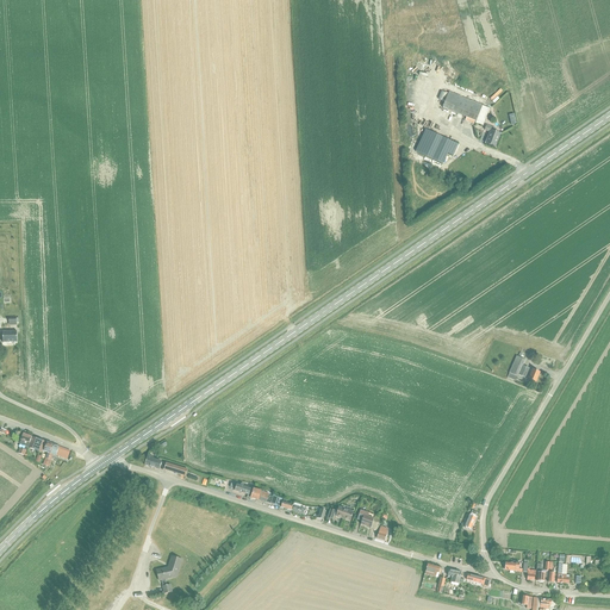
[(442,109),(475,122),(483,106),(449,93),(442,109)]
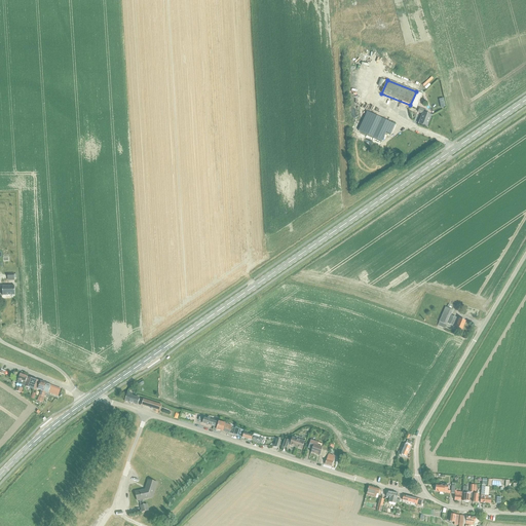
[(422,95),(416,91),(410,105),(410,106),(416,109),(422,95)]
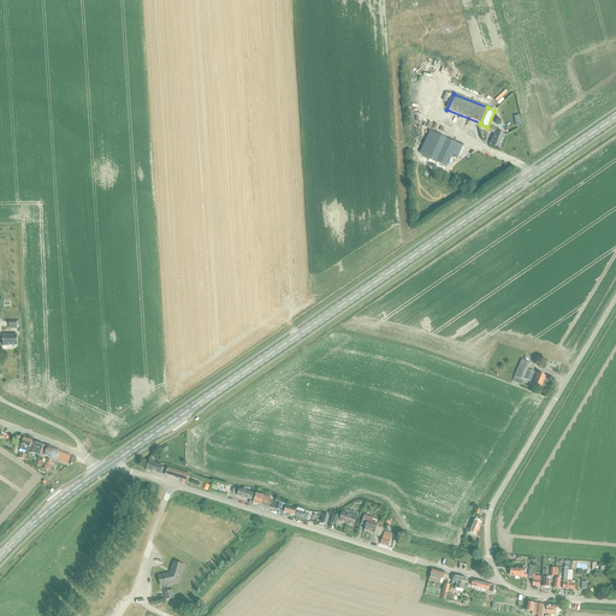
[(490,131),(492,132),(495,134),(490,144),(501,149),(505,136),(498,132),(499,131),(501,129),(492,125),(490,131)]
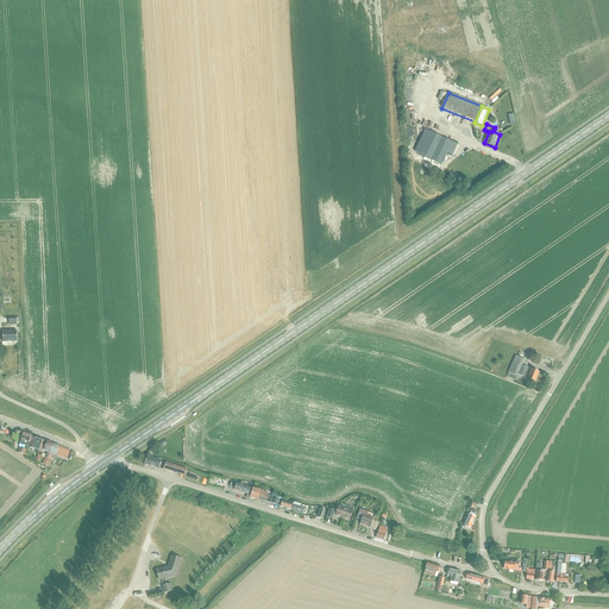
[(452,156),(457,145),(425,130),(424,132),(415,151),(441,164),(447,154),(452,156)]
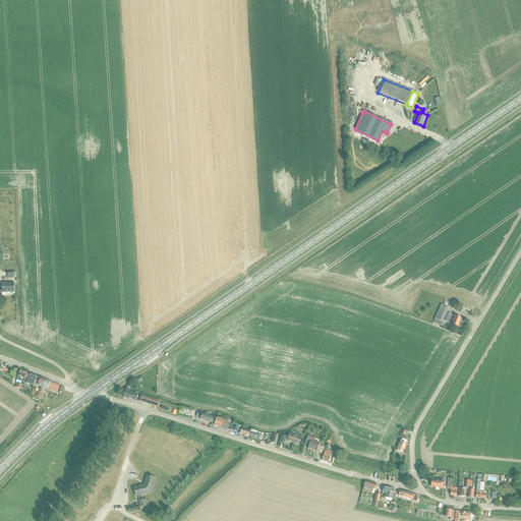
[(2,283),(3,293),(15,292),(14,283),(2,283)]
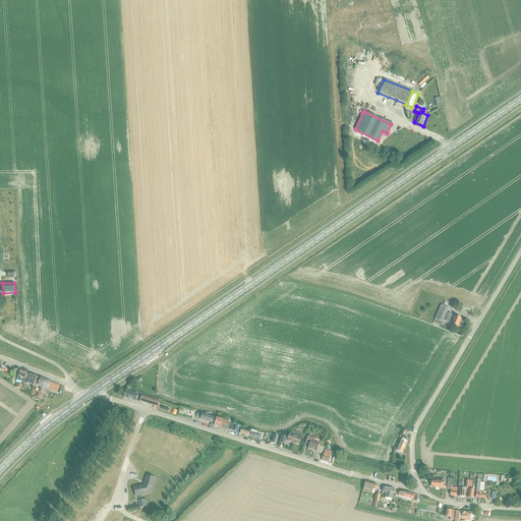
[(445,301),(443,305),(442,304),(433,323),(441,326),(442,323),(448,325),(452,314),(447,312),(449,307),(444,305),(446,302),(445,301)]
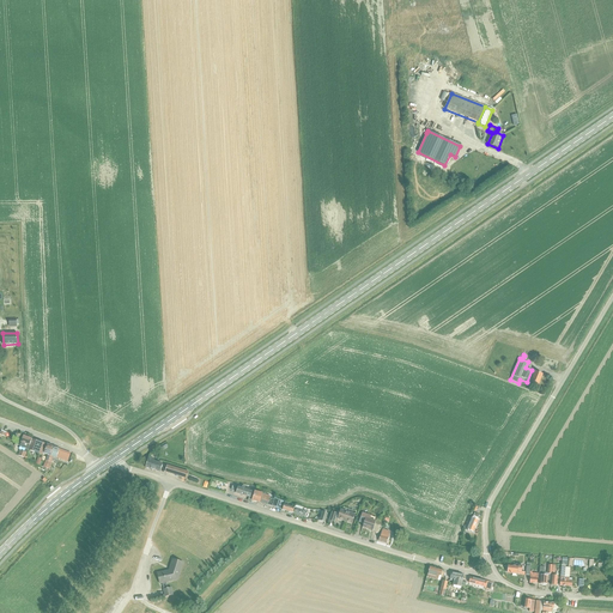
[(532,382),(539,384),(542,375),(535,372),(532,382)]
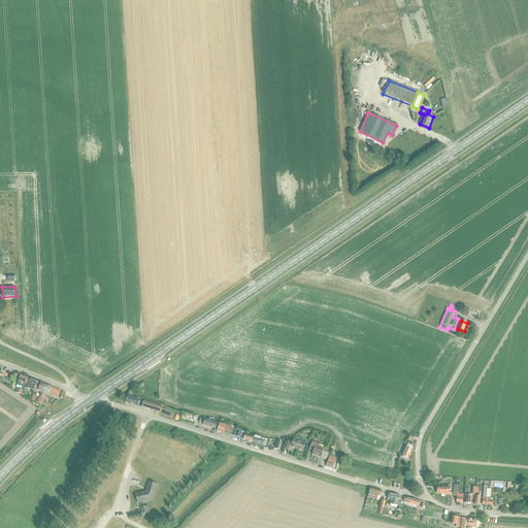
[(18,384),(25,386),(28,378),(20,375),(18,384)]
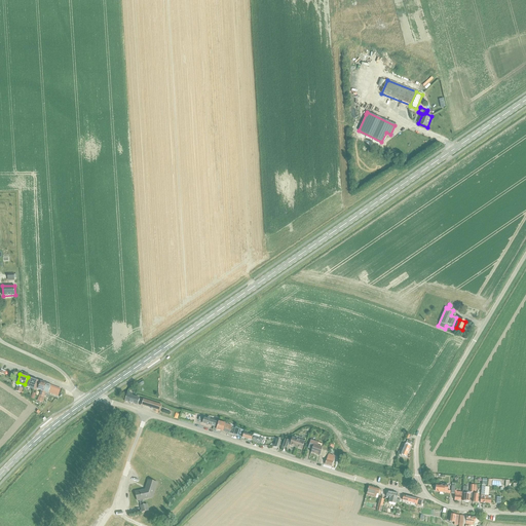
[(31,386),(37,388),(40,381),(28,377),(26,384),(27,385),(26,386),(30,388),(31,386)]
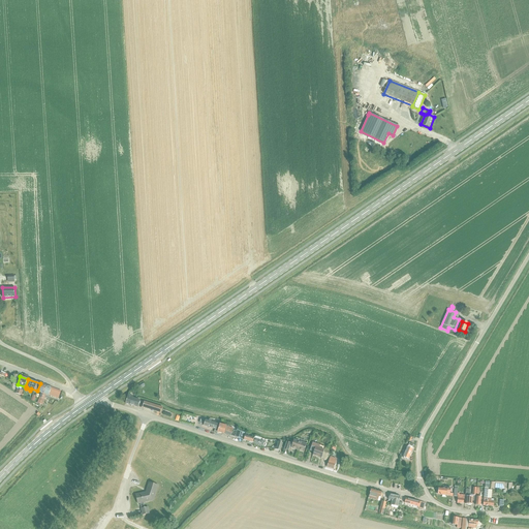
[(37,403),(40,404),(47,385),(41,384),(38,392),(41,393),(39,398),(37,403)]
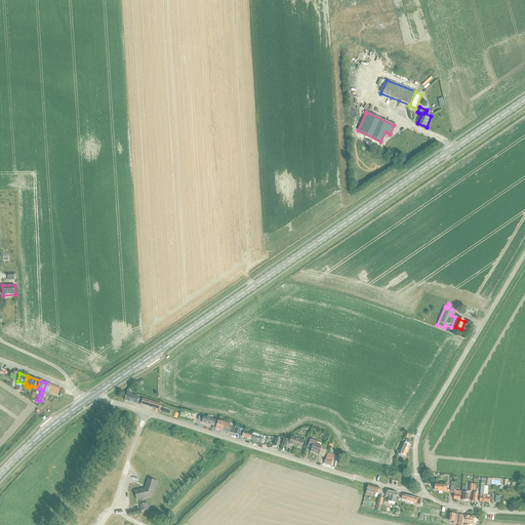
[(46,382),(40,401),(42,402),(44,396),(43,396),(45,391),(48,392),(51,385),(46,382)]
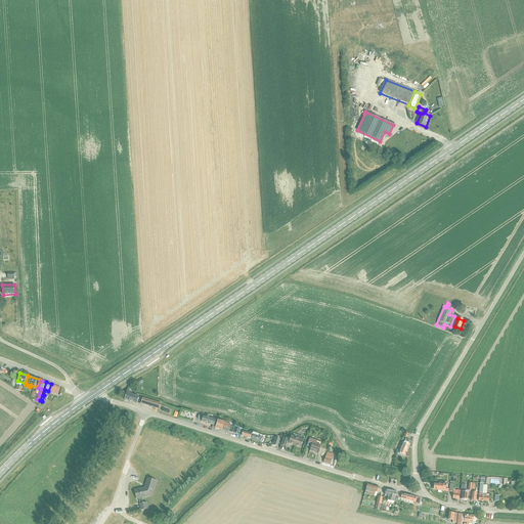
[(124,400),(132,402),(136,403),(139,397),(132,395),(132,393),(127,391),(124,400)]
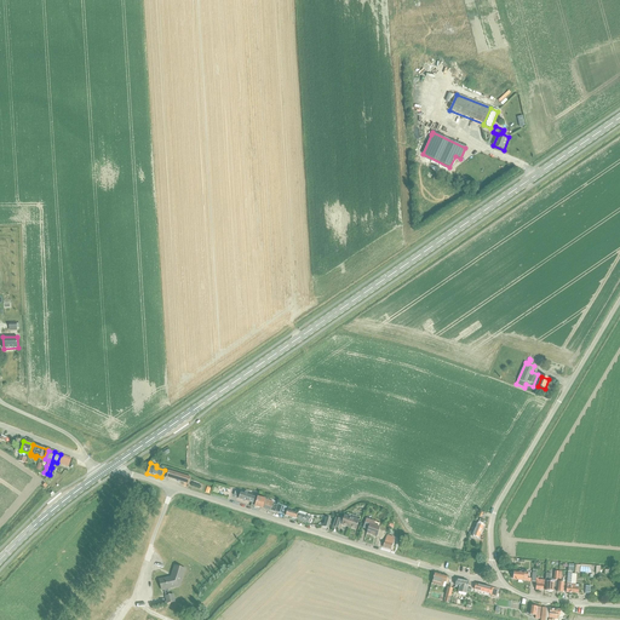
[(168,471),(167,477),(189,484),(190,477),(168,471)]
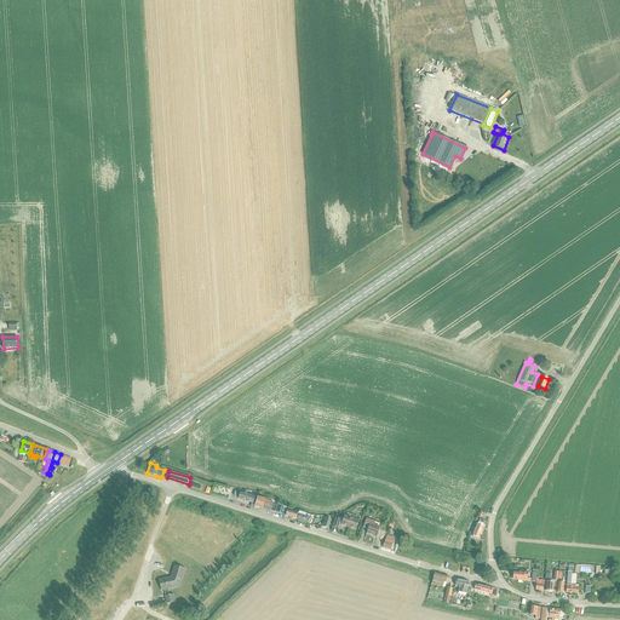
[(239,499),(253,504),(256,498),(247,495),(248,493),(245,492),(245,494),(241,493),(239,499)]
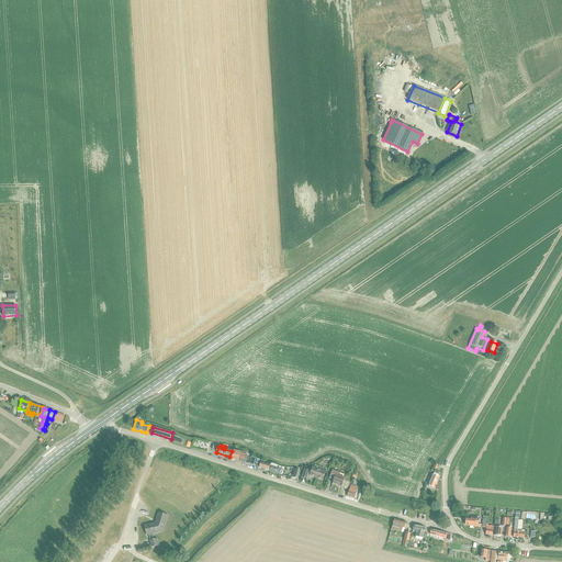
[(249,463),(251,457),(247,456),(248,456),(243,453),(243,452),(238,451),(238,452),(234,451),(231,459),(238,461),(249,464),(249,463)]
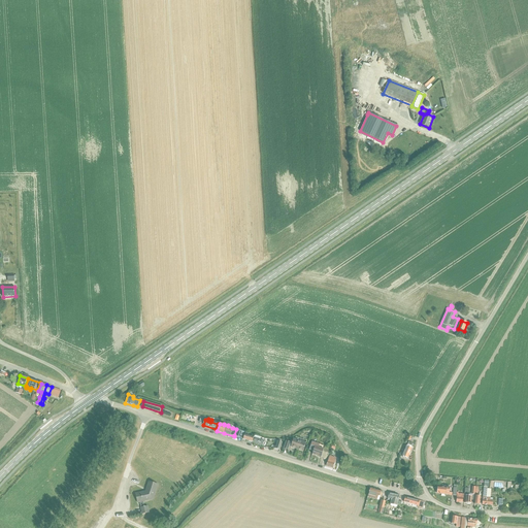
[(244,432),(236,429),(234,435),(242,438),(244,432)]
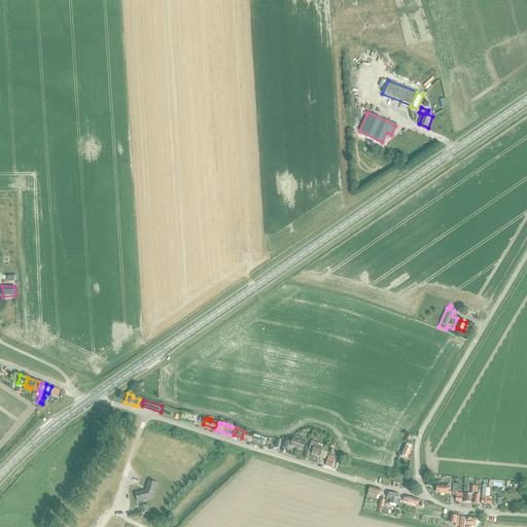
[(290,446),(303,450),(305,443),(293,438),(292,441),(290,440),(289,442),(285,441),(283,448),(287,449),(288,445),(290,446)]
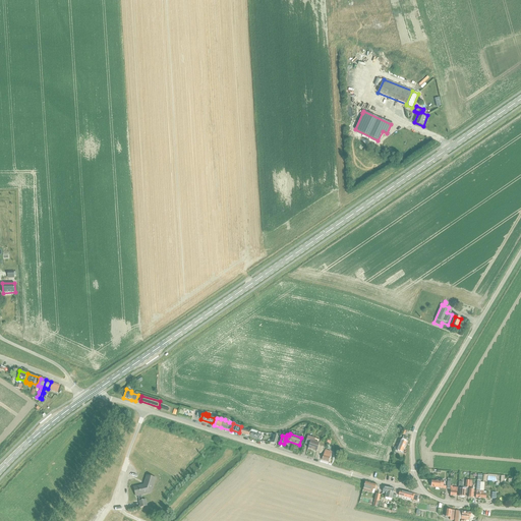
[(308,448),(316,451),(320,444),(314,442),(315,439),(307,437),(305,444),(309,445),(308,448)]
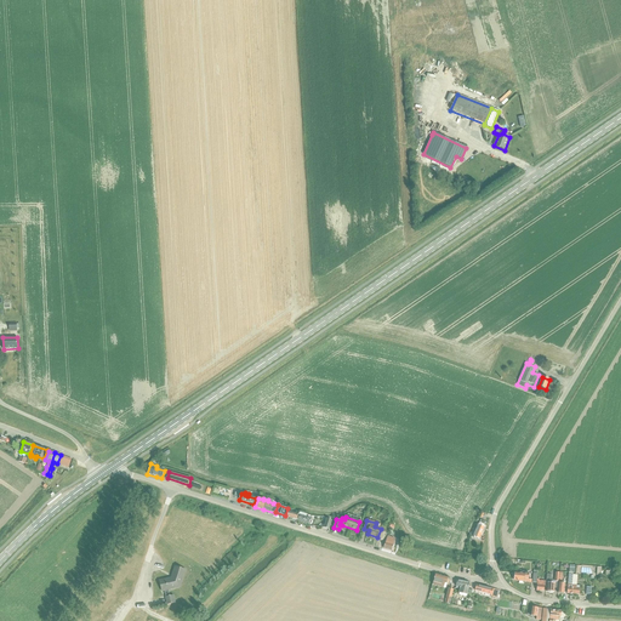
[(473,536),(479,539),(484,527),(483,527),(479,524),(478,525),(477,525),(476,529),(477,529),(473,536)]
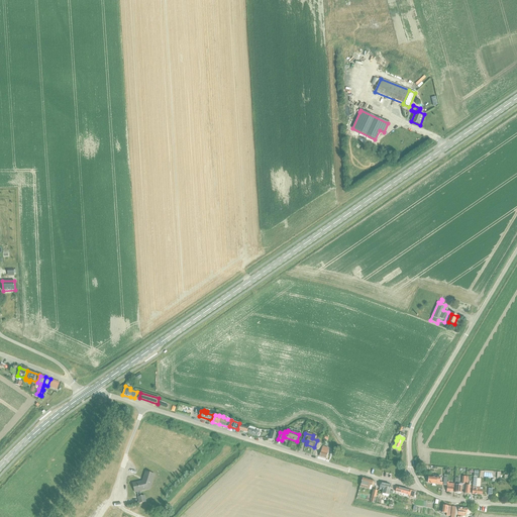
[(319,456),(326,458),(329,450),(328,449),(328,448),(324,447),(322,447),(319,456)]
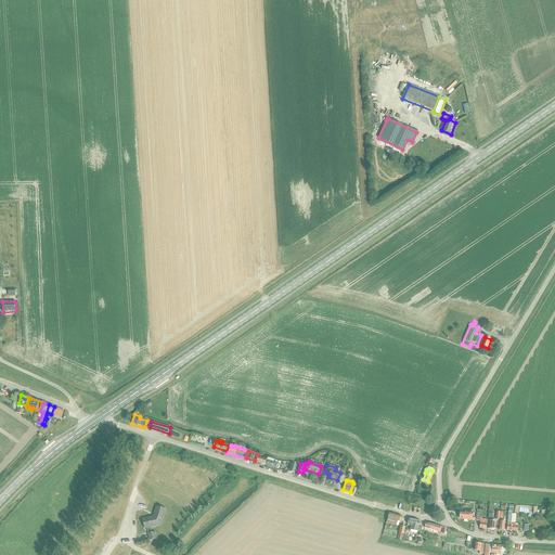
[(162,523),(166,508),(156,506),(154,514),(155,514),(154,516),(144,518),(146,524),(144,524),(145,528),(146,528),(150,540),(156,539),(155,532),(152,533),(151,527),(155,526),(154,523),(156,521),(162,523)]
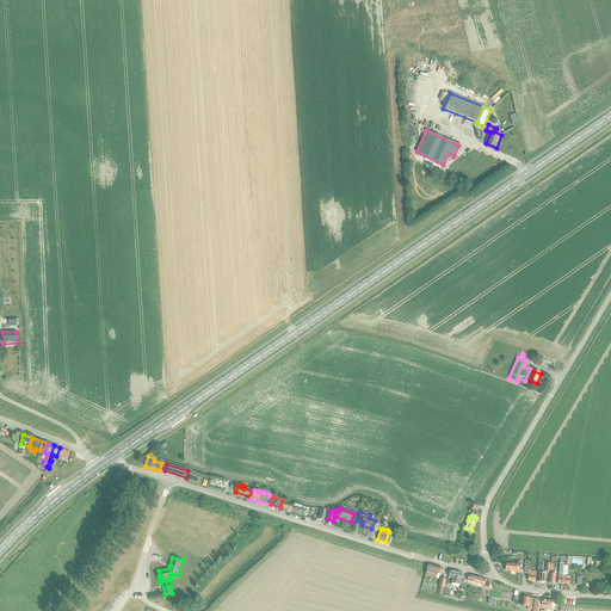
[(506,572),(523,573),(523,571),(520,571),(520,563),(517,563),(517,565),(506,563),(506,572)]
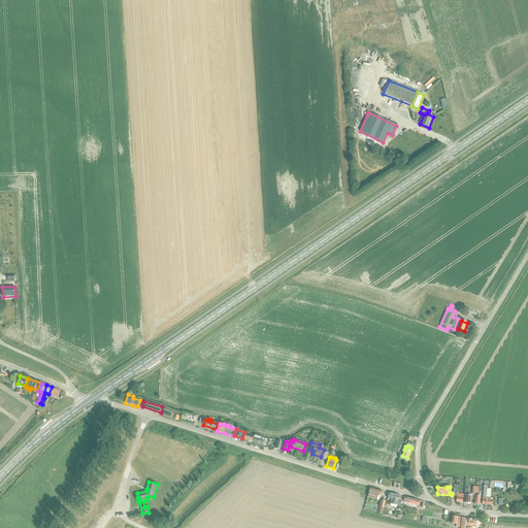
[(484,488),(482,505),(493,506),(493,500),(490,500),(490,498),(487,497),(487,489),(484,488)]
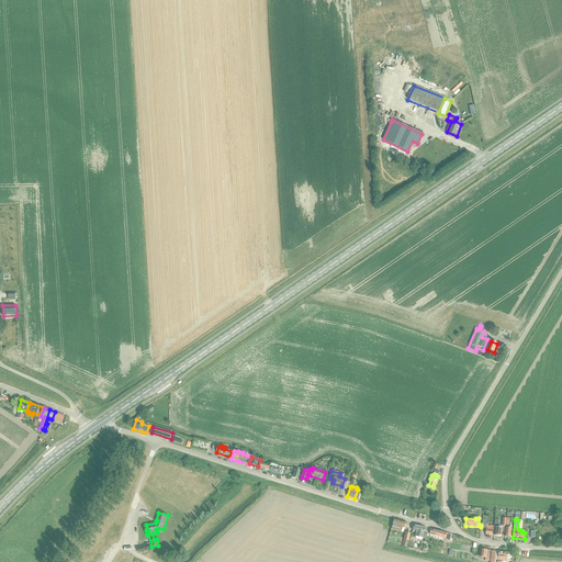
[(394,520),(391,529),(400,531),(401,527),(406,529),(407,525),(405,525),(405,524),(394,520)]
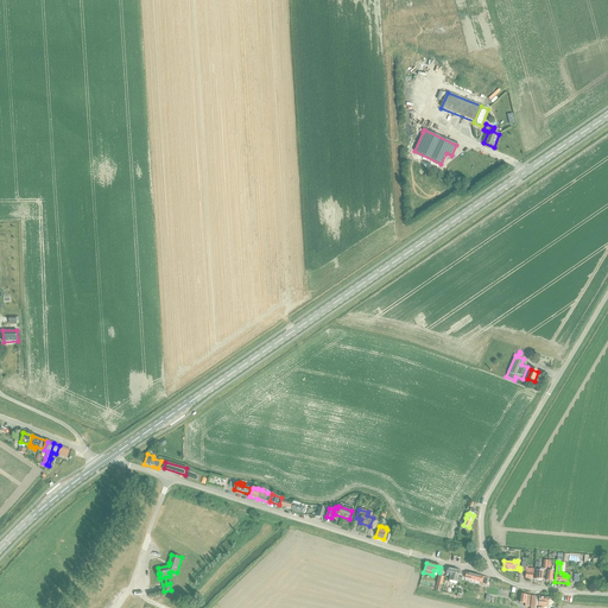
[(450,581),(457,582),(460,571),(448,568),(447,574),(451,575),(450,581)]
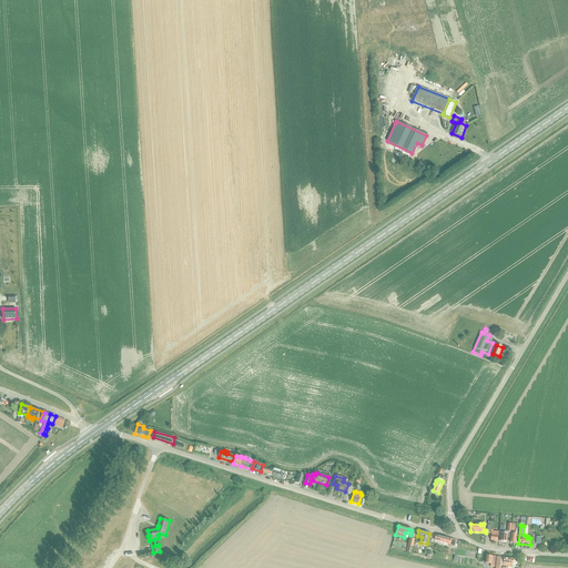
[(435,540),(449,545),(450,539),(436,535),(435,540)]
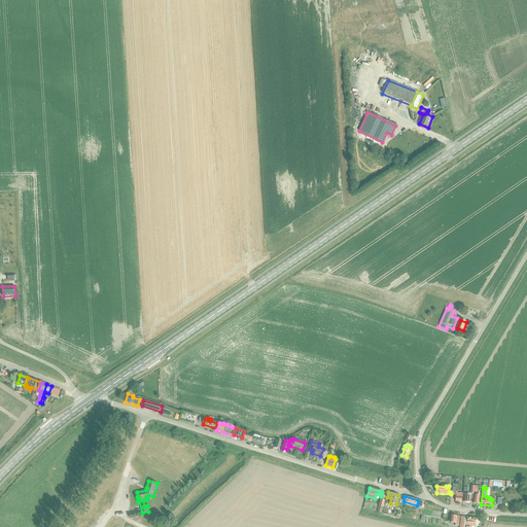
[(455,526),(458,526),(460,517),(451,516),(450,523),(455,523),(455,526)]
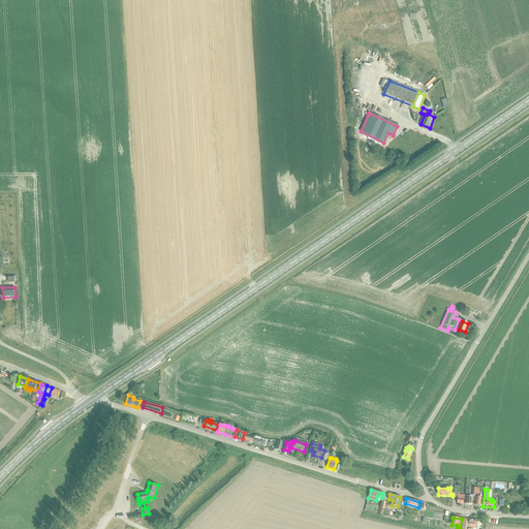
[(477,526),(478,521),(469,520),(466,520),(466,519),(463,519),(461,528),(471,528),(475,528),(475,525),(477,526)]
